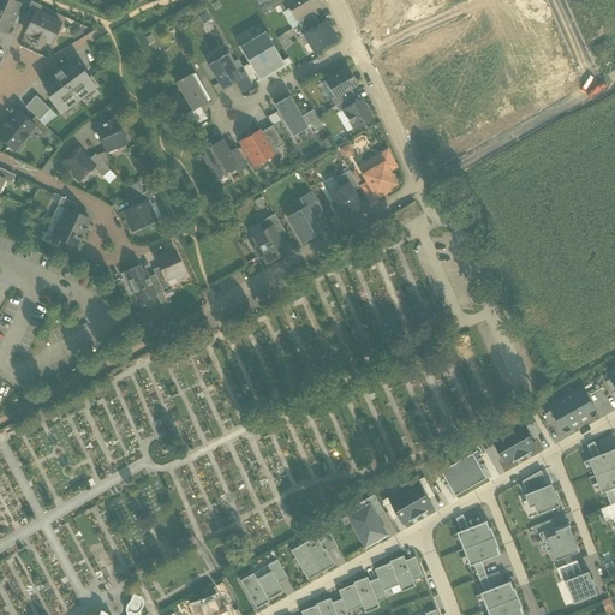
[(19,4),(10,0),(0,0),(0,12),(13,19),(16,16),(15,15),(19,4)]
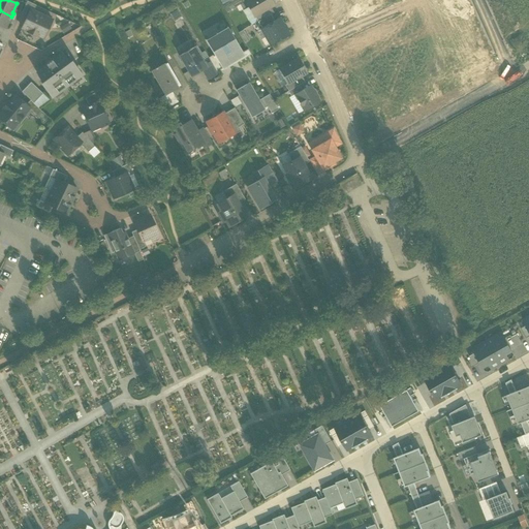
[(270,0),(247,0),(245,1),(254,17),(270,7),(273,5),(270,0)]
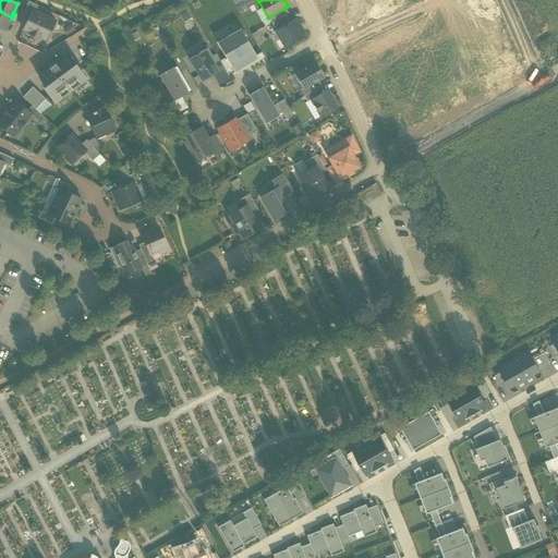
[(37,5),(28,1),(23,13),(29,16),(32,10),(35,12),(37,5)]
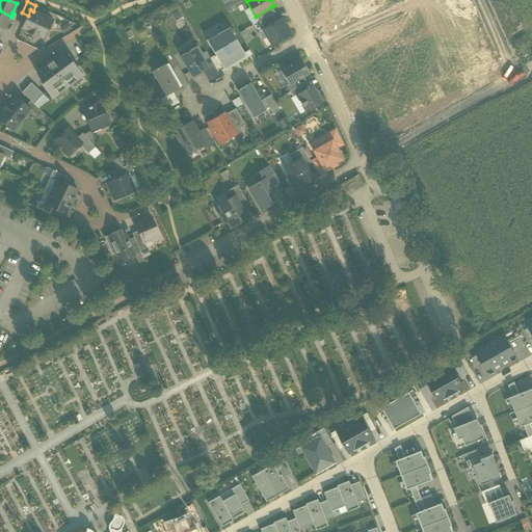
[(271,7),(256,17),(259,22),(272,15),(275,12),(271,7)]
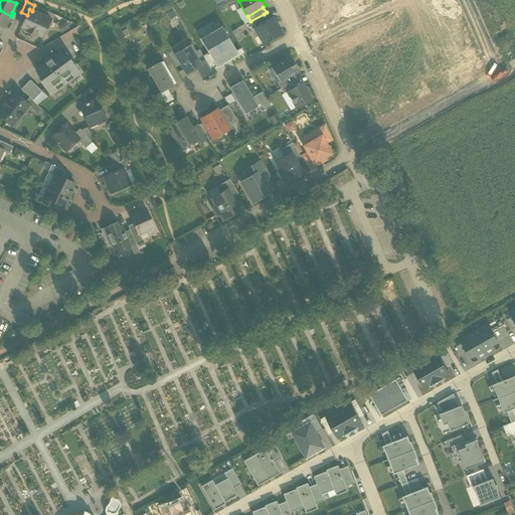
[(32,11),(29,9),(27,15),(21,27),(27,30),(26,31),(35,35),(36,34),(42,37),(50,19),(32,11)]
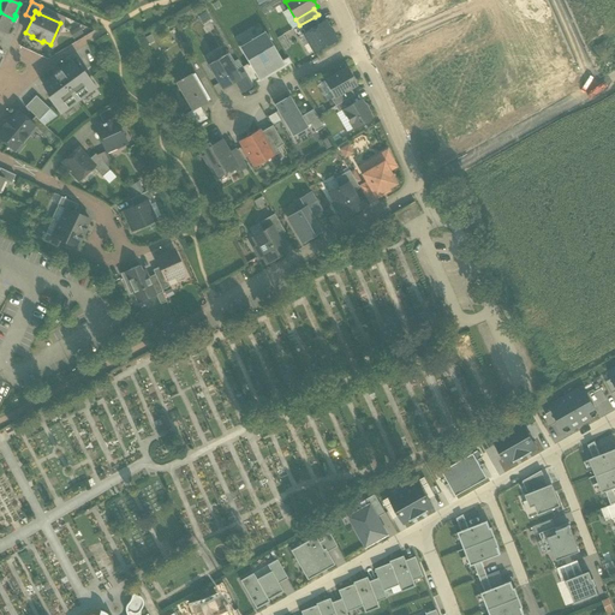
[(13,19),(0,12),(0,30),(6,33),(11,22),(12,23),(13,19)]
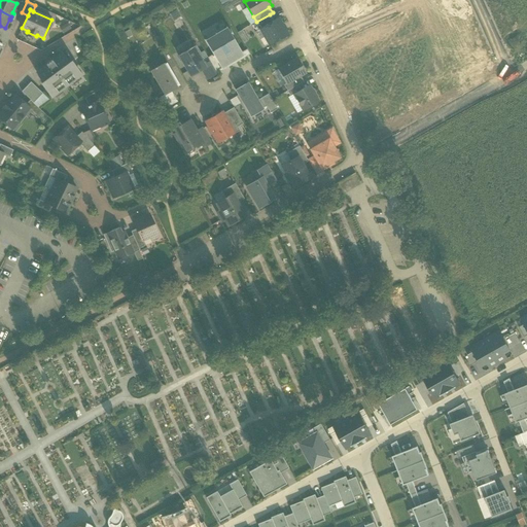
[(270,14),(256,22),(253,24),(257,31),(260,29),(274,21),(270,14)]
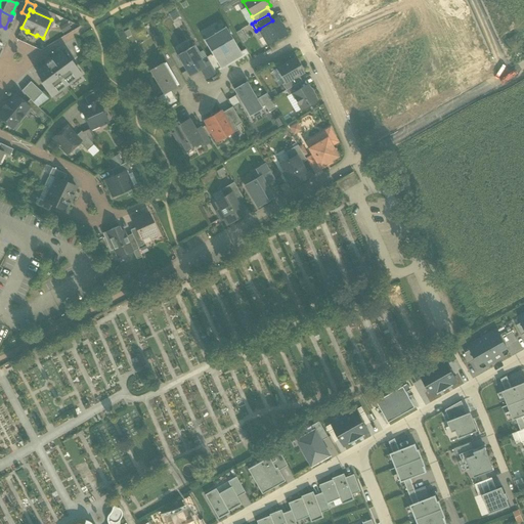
[(272,20),(259,29),(256,31),(253,32),(262,47),(267,44),(268,45),(286,35),(276,18),(272,20)]
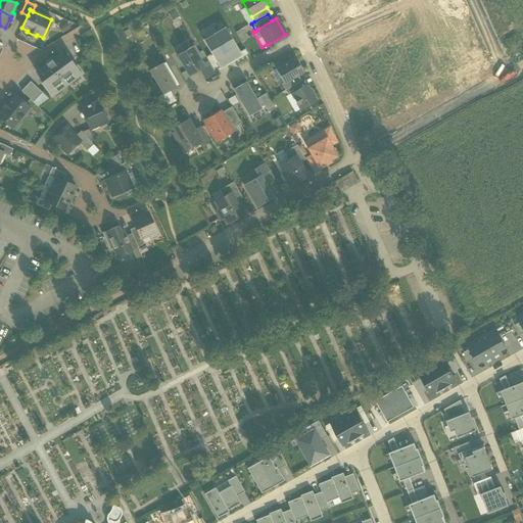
[(225,28),(203,40),(211,54),(220,68),(226,64),(227,66),(247,54),(245,49),(239,52),(230,35),(231,35),(228,30),(227,31),(225,28)]
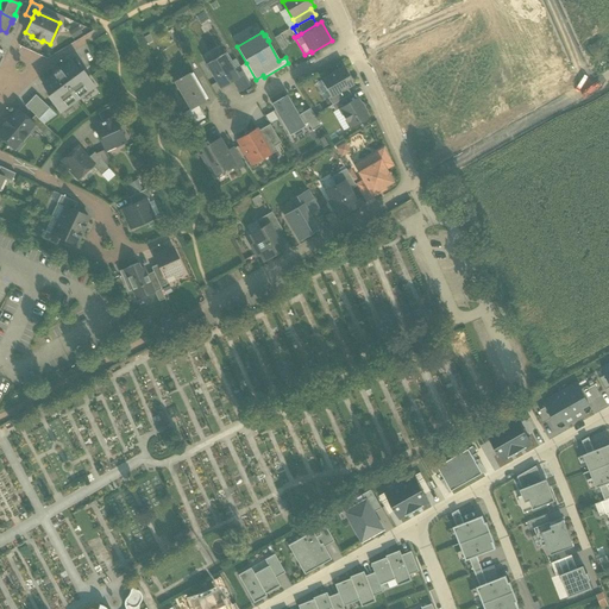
[(224,54),(206,64),(220,89),(232,82),(238,79),(234,73),(224,54)]
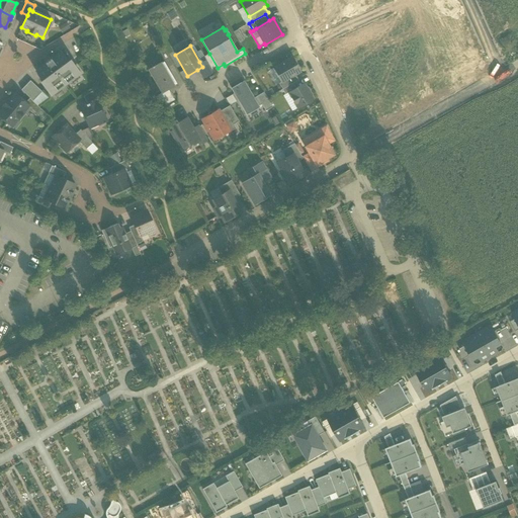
[(40,82),(51,95),(79,74),(70,61),(68,62),(61,53),(51,60),(46,64),(35,72),(42,81),(40,82)]
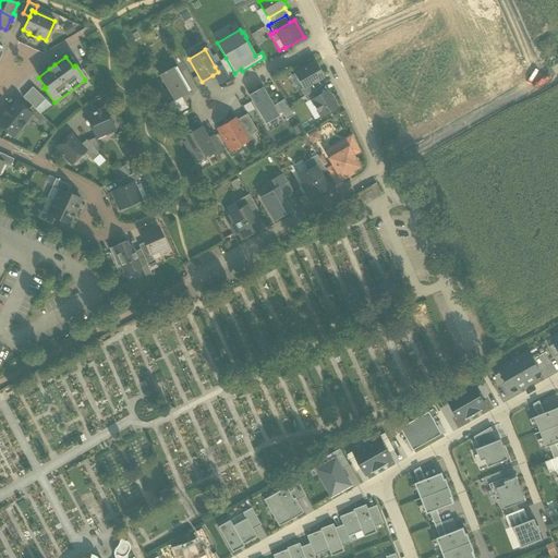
[(234,73),(226,58),(219,61),(220,63),(230,79),(242,71),(241,69),(234,73)]
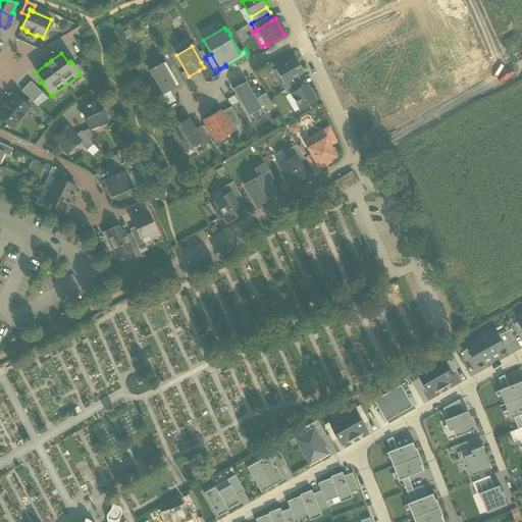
[(294,58),(275,68),(283,83),(283,84),(297,75),(302,72),(294,58)]
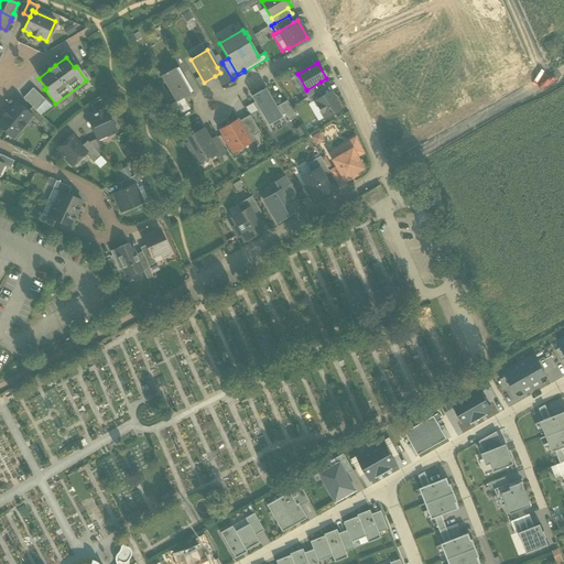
[(232,79),(223,64),(217,67),(220,73),(215,76),(220,86),(232,79)]
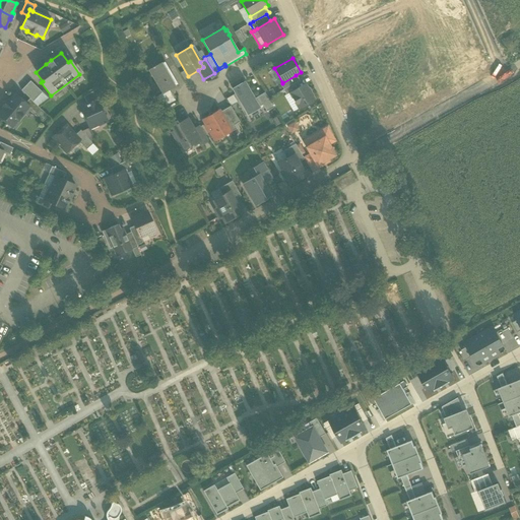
[(177,84),(164,62),(149,70),(163,92),(168,89),(177,84)]
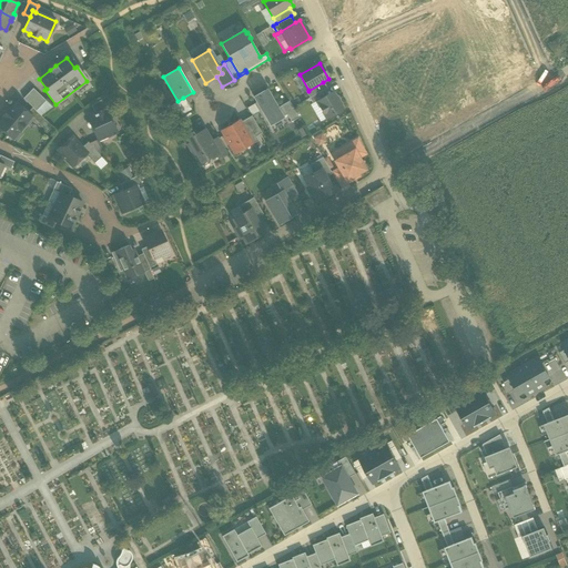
[(323,82),(308,91),(308,90),(305,92),(310,98),(321,91),(326,88),(323,82)]
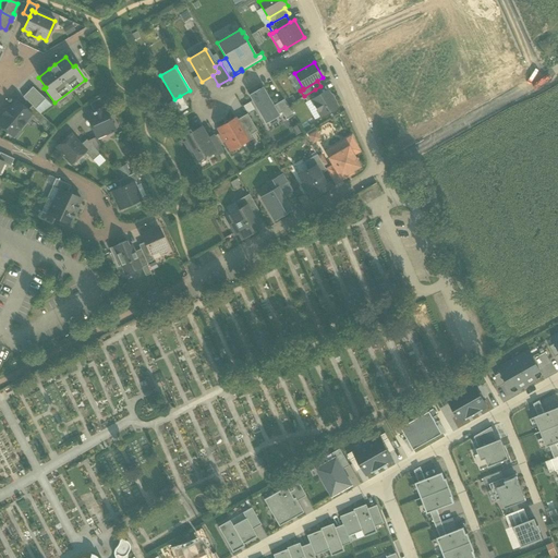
[(273,106),(262,88),(249,96),(265,123),(278,116),(278,114),(281,112),(277,104),(273,106)]
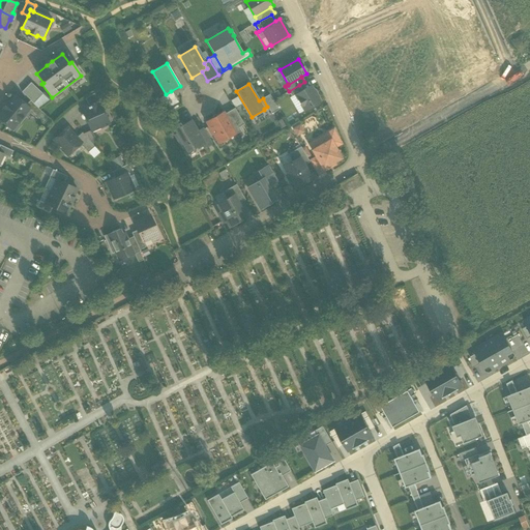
[(299,85),(289,91),(292,96),(295,95),(302,90),(299,85)]
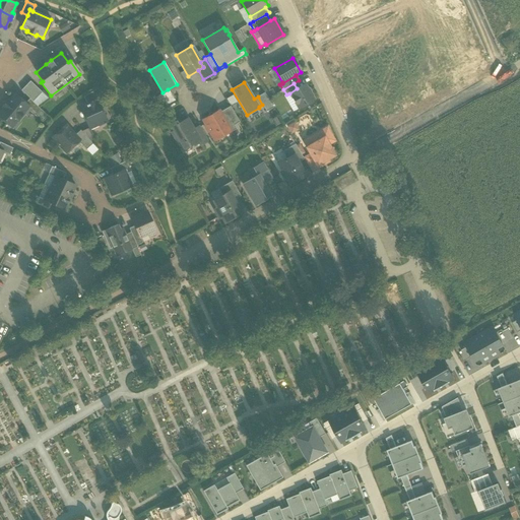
[(297,88),(289,93),(299,109),(314,100),(305,84),(297,88)]
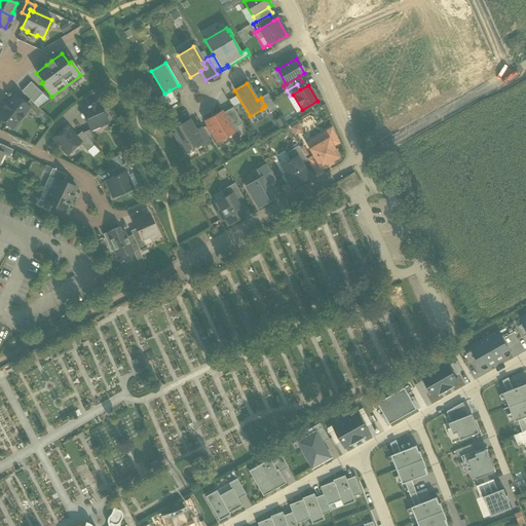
[(99,89),(84,98),(87,106),(98,101),(99,104),(105,101),(99,89)]
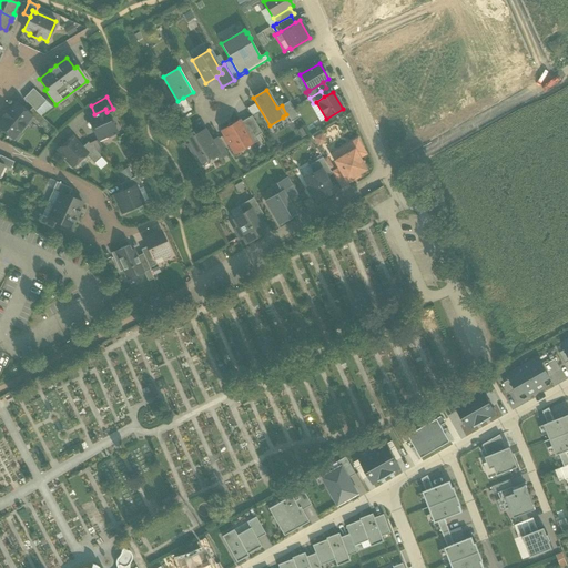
[(183,98),(178,101),(171,105),(179,118),(190,111),(183,98)]
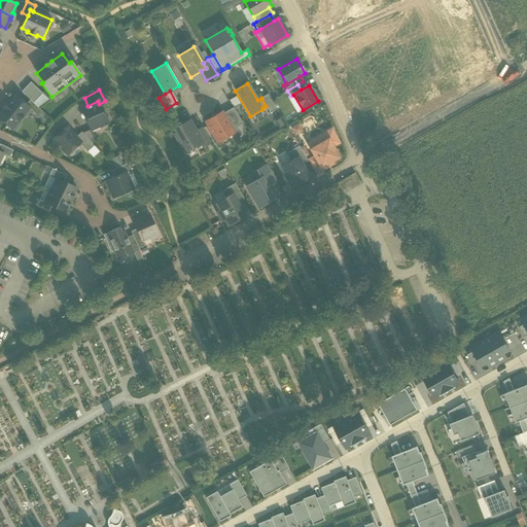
[(268,94),(261,98),(266,106),(270,113),(277,109),(268,94)]
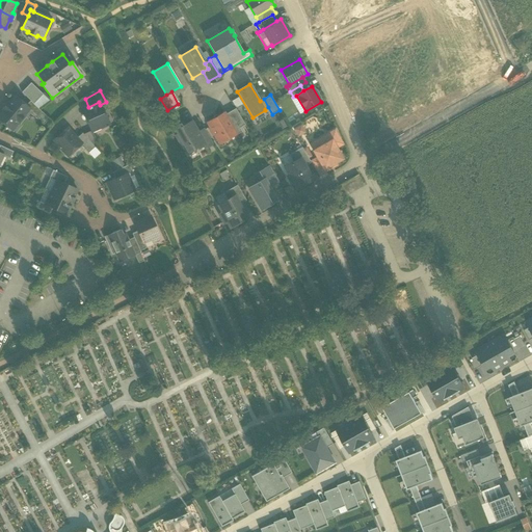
[(25,106),(15,97),(8,104),(7,103),(2,109),(3,110),(0,113),(0,120),(11,130),(19,123),(24,116),(23,116),(29,109),(25,106)]
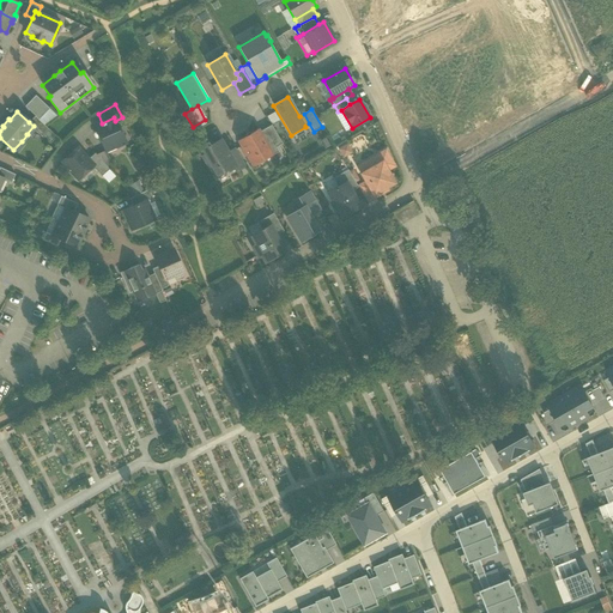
[(273,111),(266,115),(272,125),(279,120),(273,111)]
